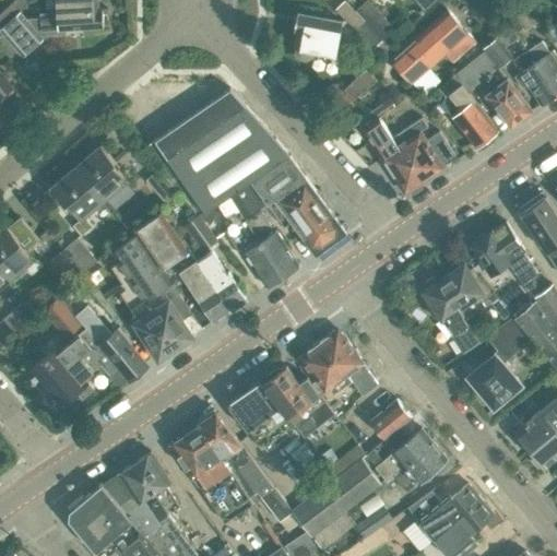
[(96,12),(95,0),(54,0),(55,14),(38,15),(39,20),(23,21),(18,14),(0,30),(0,50),(10,62),(19,55),(20,57),(40,39),(38,38),(64,36),(64,31),(102,28),(101,12),(96,12)]
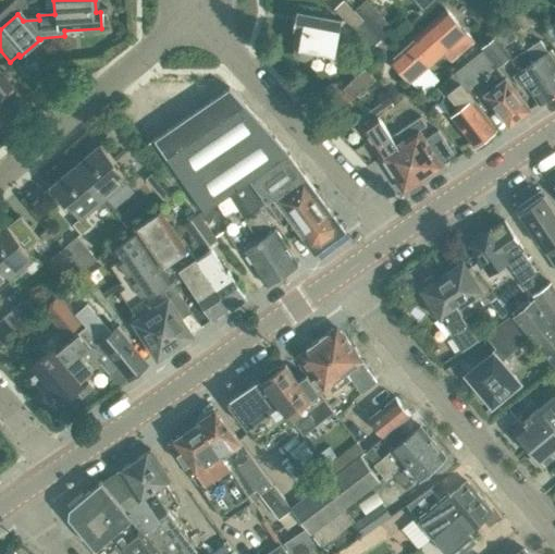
[(0,25),(25,2),(23,0),(1,0),(0,1),(0,25)]
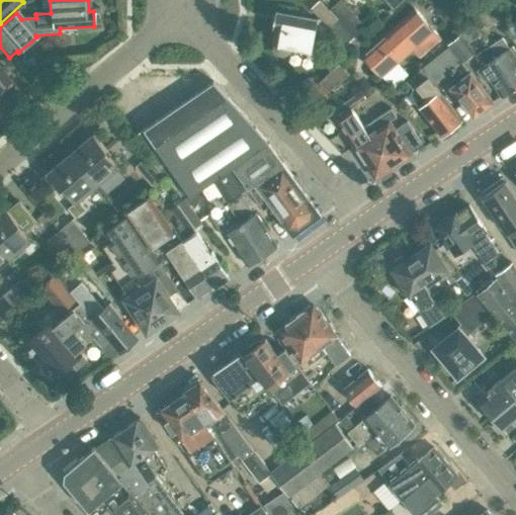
[(397,0),(381,0),(392,11),(400,3),(397,0)]
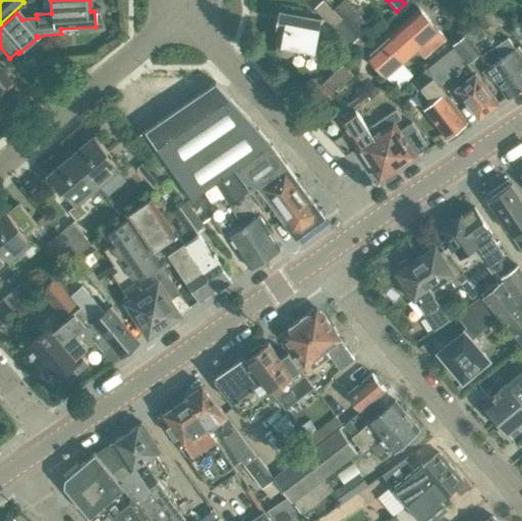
[(343,2),(332,12),(340,22),(362,45),(374,35),(343,2)]
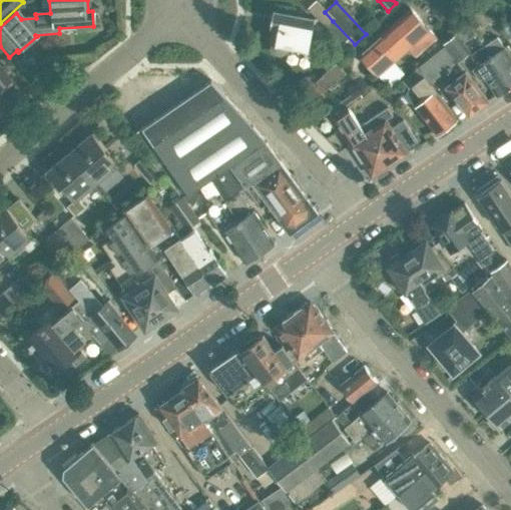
[(414,59),(435,40),(401,2),(375,25),(382,33),(357,55),(376,76),(406,50),(414,59)]
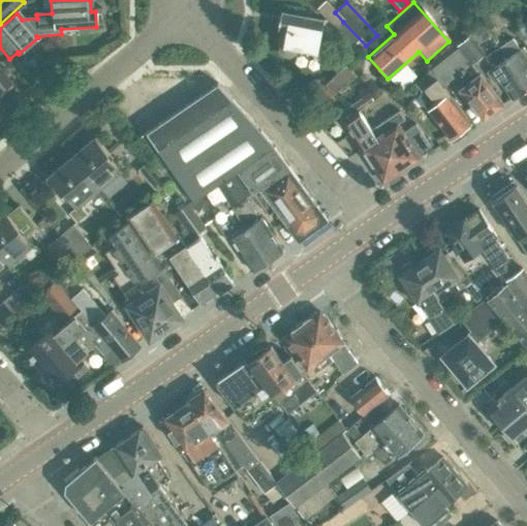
[(326,27),(327,23),(280,14),(277,30),(281,30),(278,48),(279,48),(278,53),(281,57),(290,59),(295,56),(296,51),(316,55),(321,27),(326,27)]
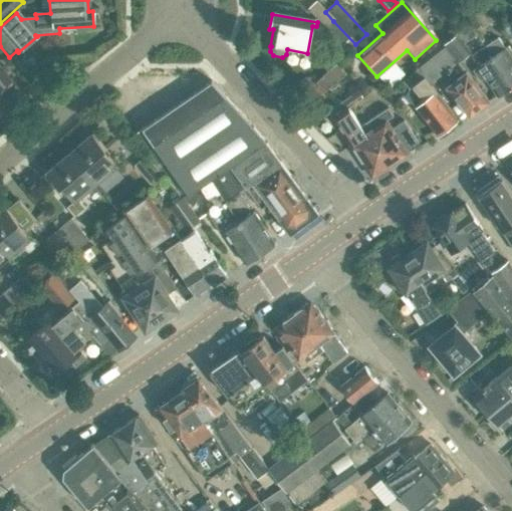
[(346,53),(355,44),(333,21),(324,30),(346,53)]
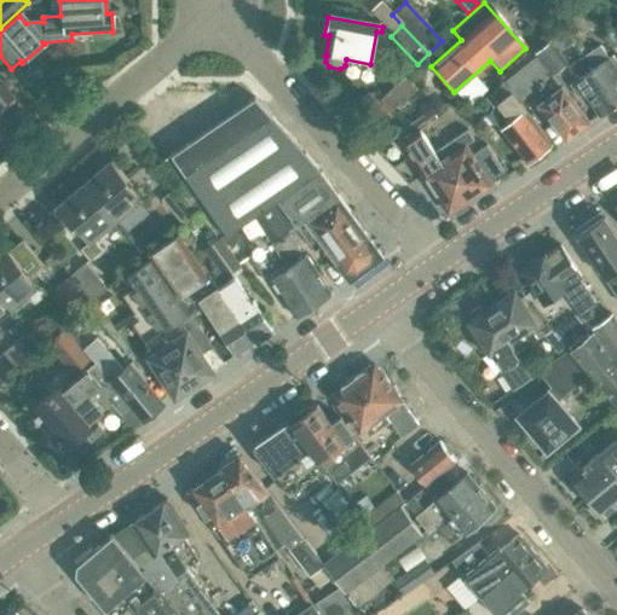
[(616,27),(604,36),(616,56),(616,27)]
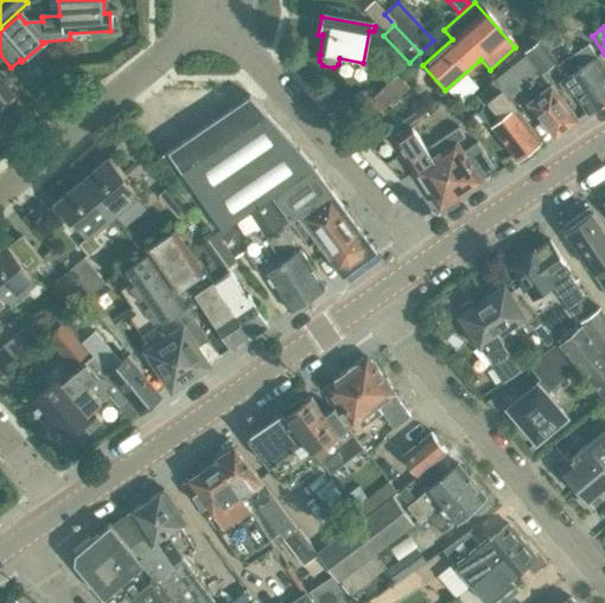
[(551,30),(526,53),(541,75),(555,64),(547,53),(561,44),(556,39),(558,39),(551,30)]
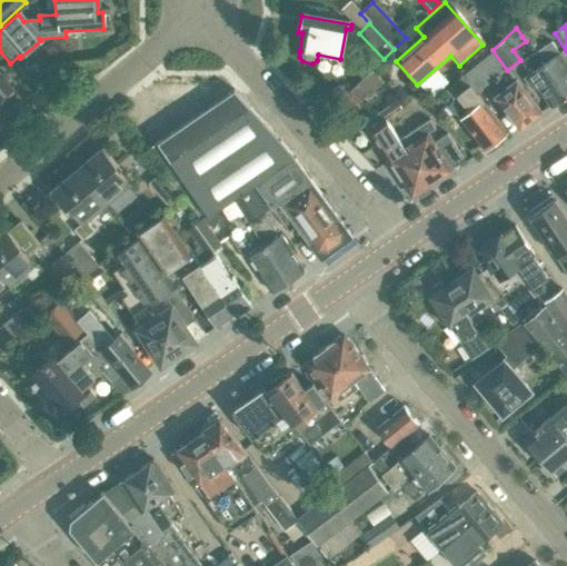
[(557,56),(550,45),(535,55),(565,99),(566,97),(566,70),(565,67),(566,65),(566,62),(560,53),(557,56)]
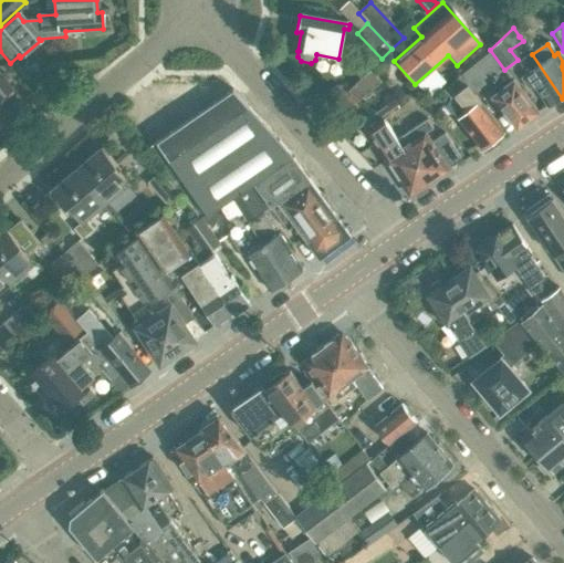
[(490,52),(459,77),(473,96),(484,87),(517,131),(538,114),(513,82),(490,52)]
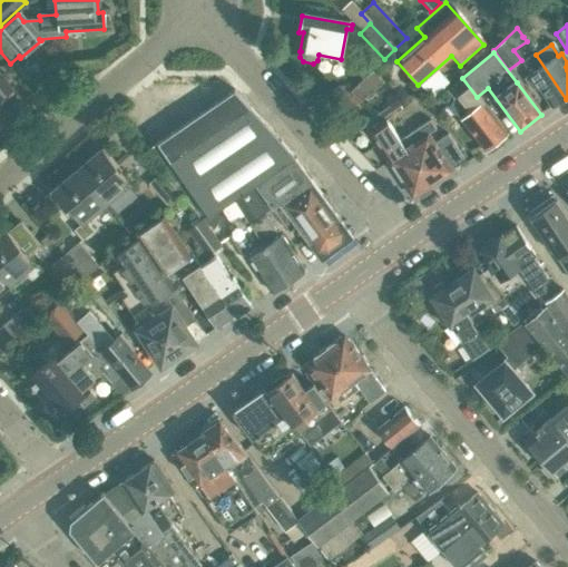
[(566,99),(536,55),(522,65),(529,76),(528,77),(522,81),(530,94),(536,89),(550,110),(566,99)]
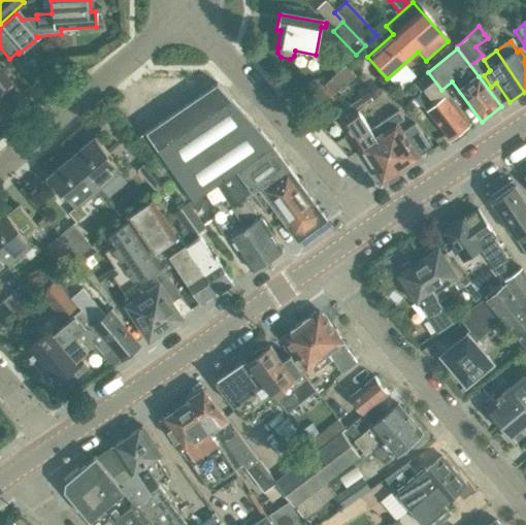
[(332,96),(353,78),(343,68),(324,87),(332,96)]
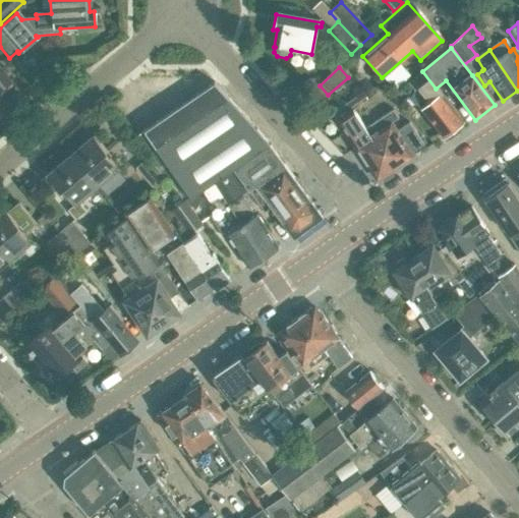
[(0,110),(19,94),(0,69),(0,110)]
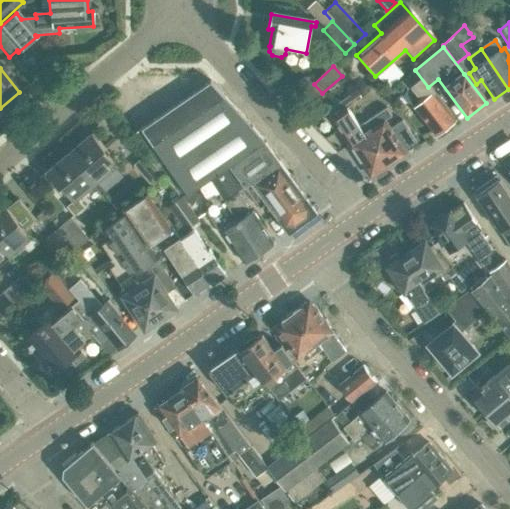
[(415,70),(400,82),(406,90),(410,87),(421,102),(412,109),(434,137),(454,120),(428,87),(415,70)]
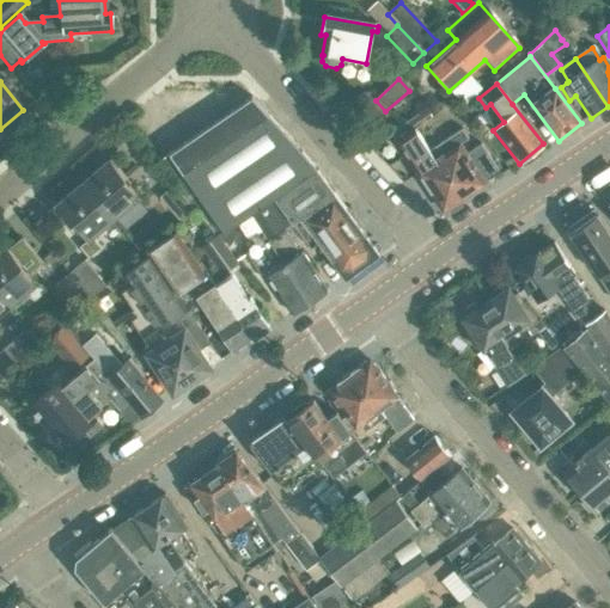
[(378,257),(316,172),(251,99),(169,157),(223,234),(226,233),(248,217),(266,206),(273,200),(310,251),(317,245),(345,282),(378,257)]
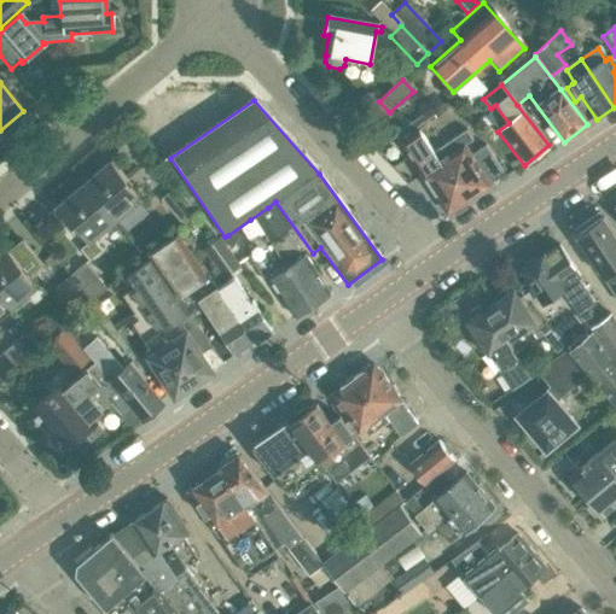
[(429,112),(412,123),(418,132),(435,121),(429,112)]
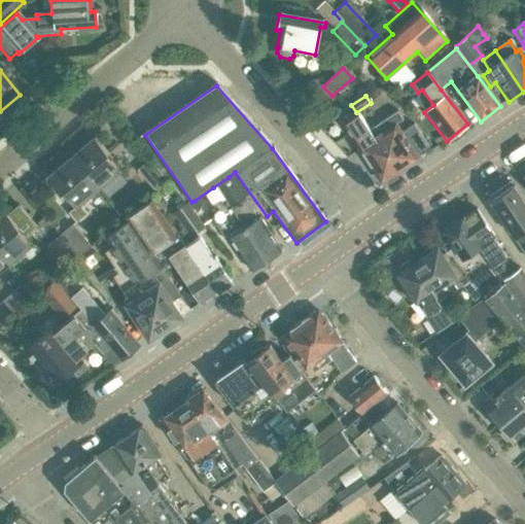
[(383,181),(395,173),(369,132),(356,112),(351,105),(336,115),(357,148),(356,149),(377,180),(383,181)]
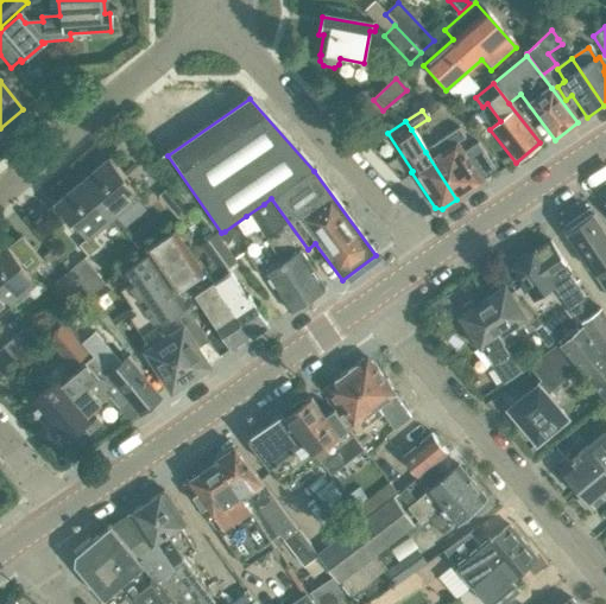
[(458,131),(425,152),(456,199),(481,184),(479,180),(493,171),(477,146),(462,154),(455,144),(462,139),(458,131)]
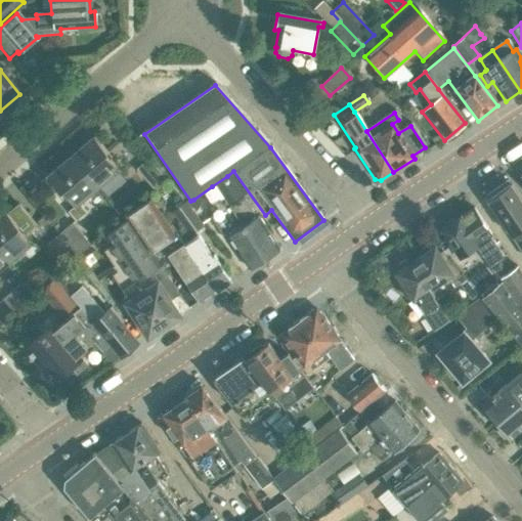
[(96,189),(117,171),(104,156),(106,154),(93,138),(70,158),(96,189)]
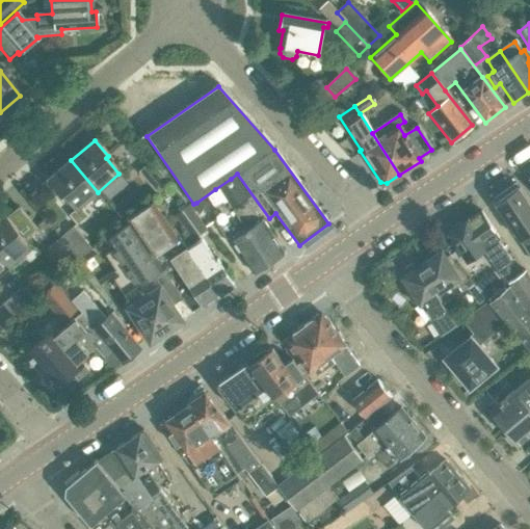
[(79,208),(98,192),(71,160),(47,181),(60,196),(61,194),(75,210),(67,217),(77,228),(88,218),(79,208)]
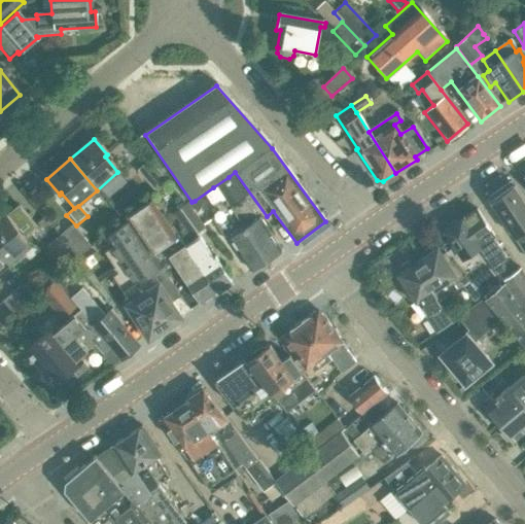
[(154,194),(167,183),(148,162),(136,172),(154,194)]
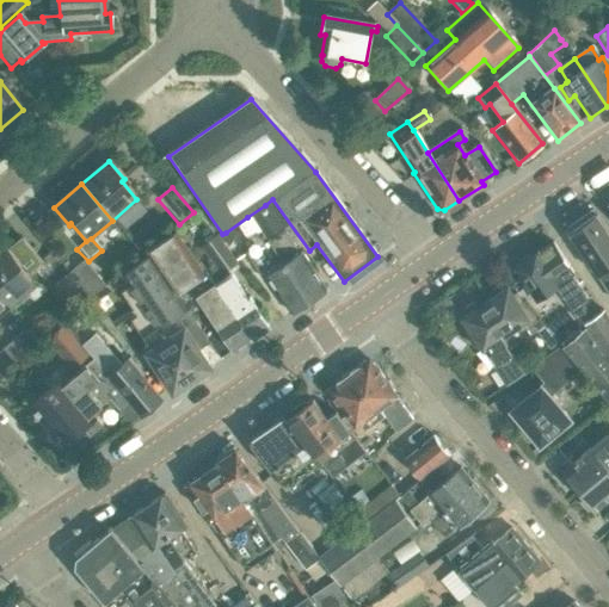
[(247,217),(259,234),(260,234),(265,241),(282,230),(265,205),(247,217)]
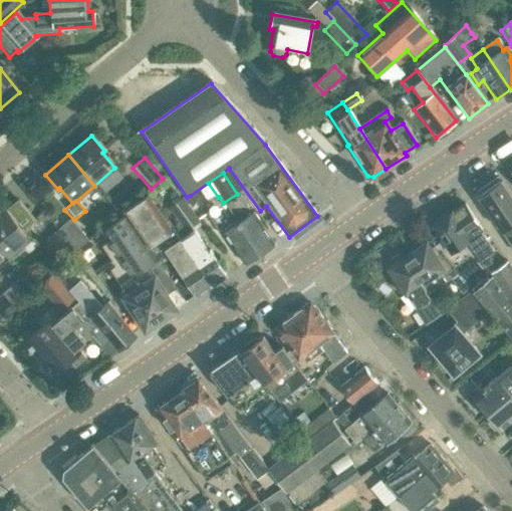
[(511,200),(500,183),(474,200),(481,210),(484,208),(511,249),(511,200)]
